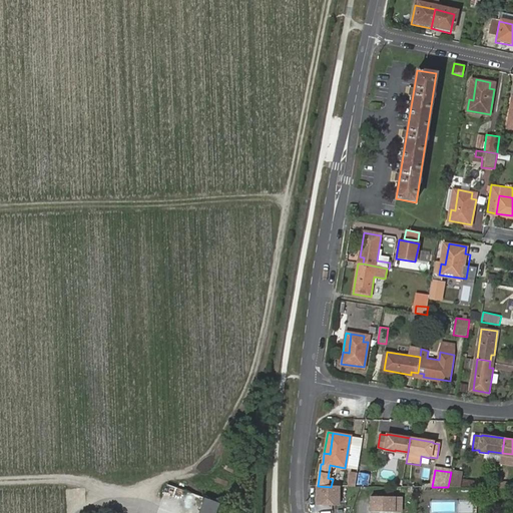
[(451,472),(448,487),(460,488),(463,472),(451,470),(451,472)]
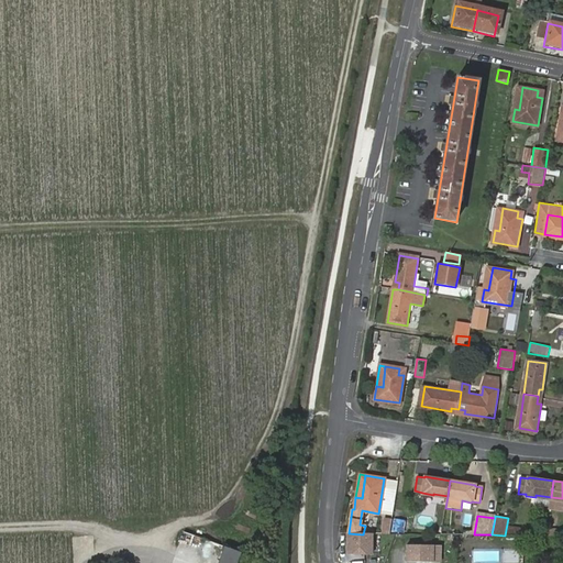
[(384,519),(382,534),(389,534),(392,521),(384,519)]
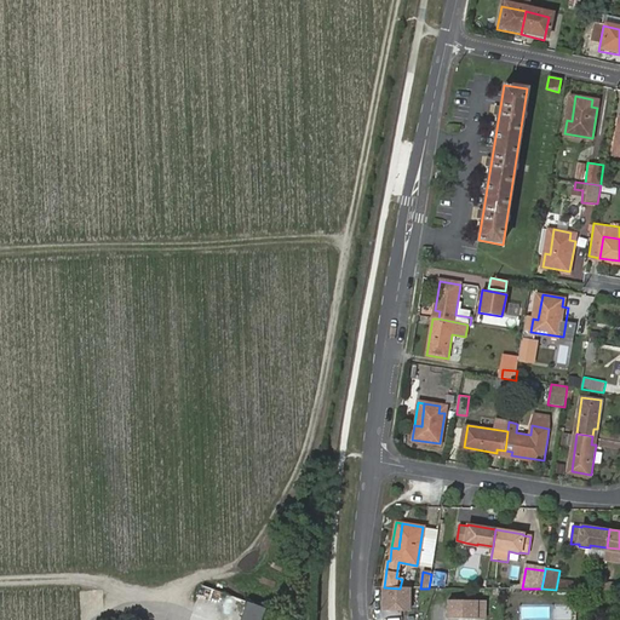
[(574,589),(575,579),(562,579),(561,587),(574,589)]
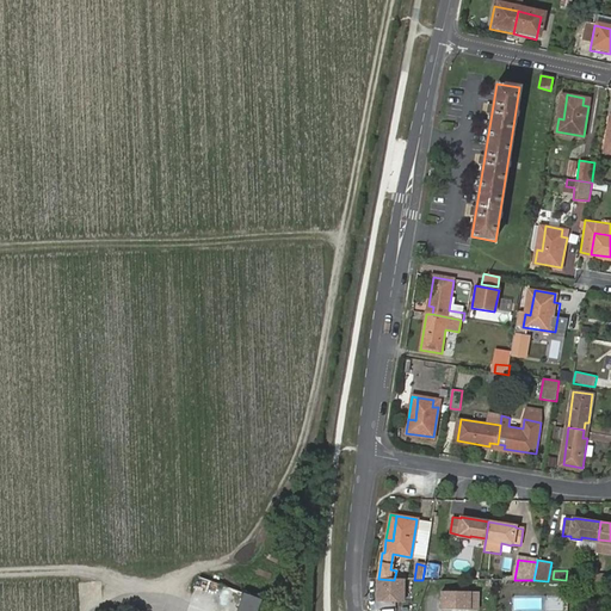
[(394,580),(376,580),(376,602),(403,603),(403,580),(394,580)]
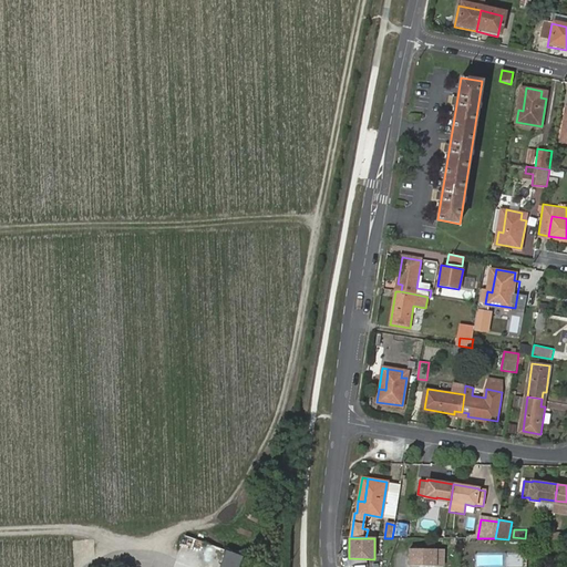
[(409,549),(409,566),(434,566),(435,562),(443,562),(443,549),(409,549)]
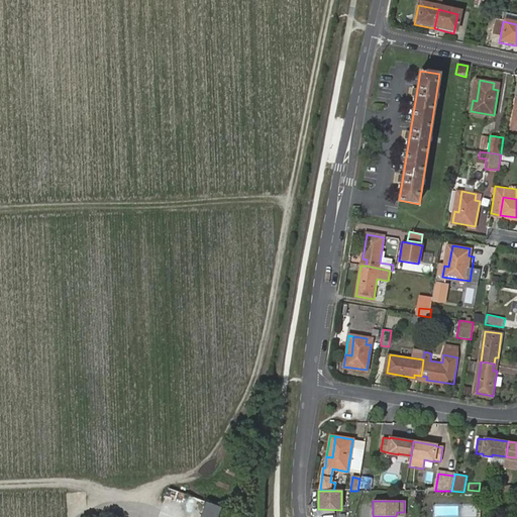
[(202,516),(223,516),(226,509),(208,502),(202,516)]
